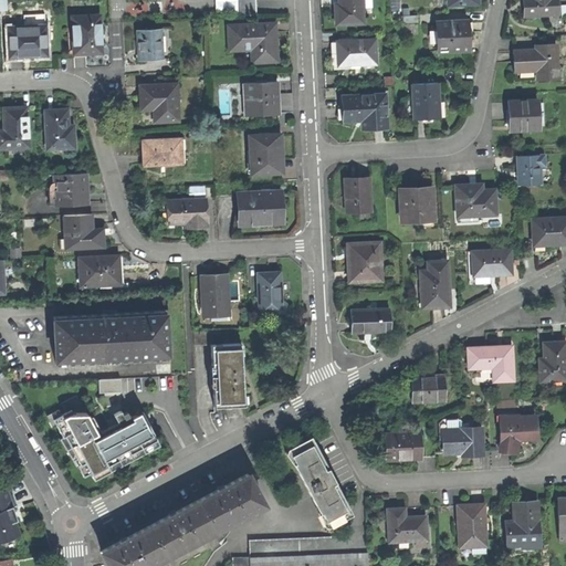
[(215,0),(216,12),(238,11),(238,0),(215,0)]
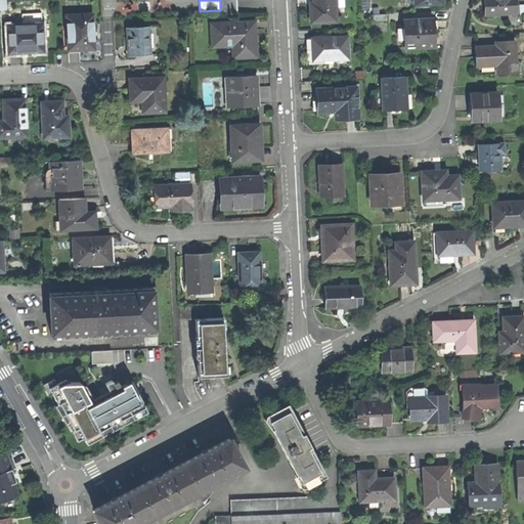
[(221,0),(222,15),(238,14),(237,0),(221,0)]
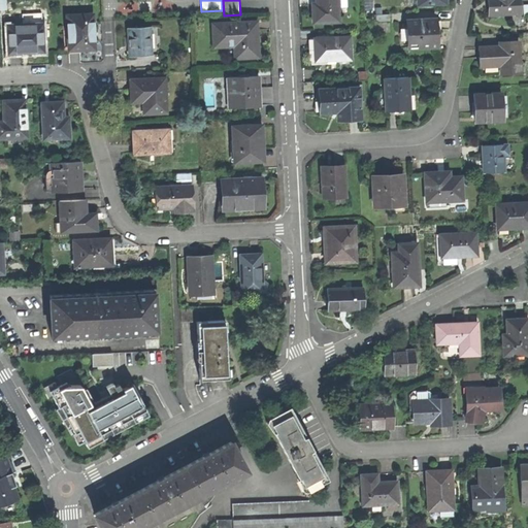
[(314,23),(339,22),(338,0),(318,0),(318,4),(312,4),(312,13),(314,23)]
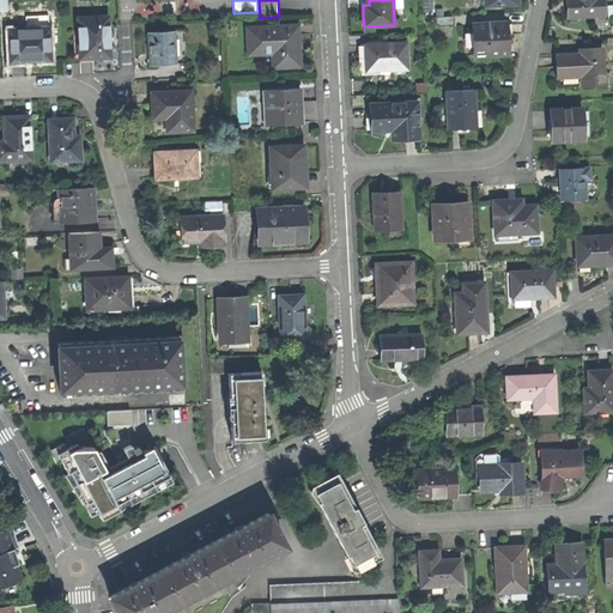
[(599,5),(598,0),(566,0),(566,10),(566,19),(602,18),(602,5),(599,5)]
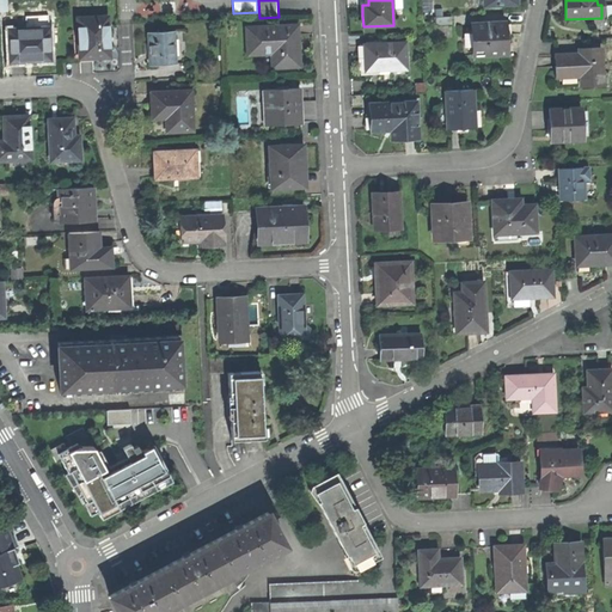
[(109,17),(79,18),(80,53),(93,53),(93,57),(102,57),(110,57),(109,40),(106,40),(105,30),(109,30),(109,17)]
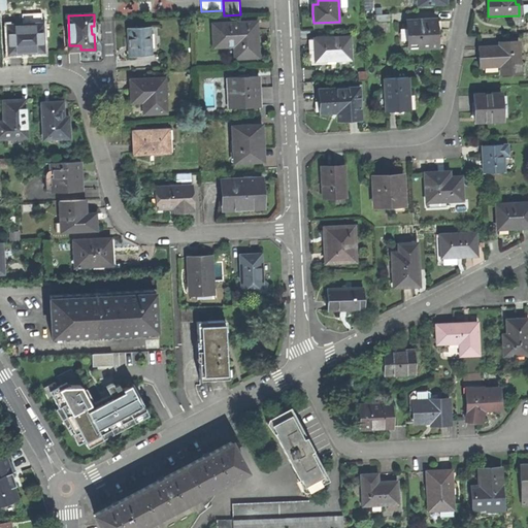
[(373,23),(390,22),(389,14),(373,15),(373,23)]
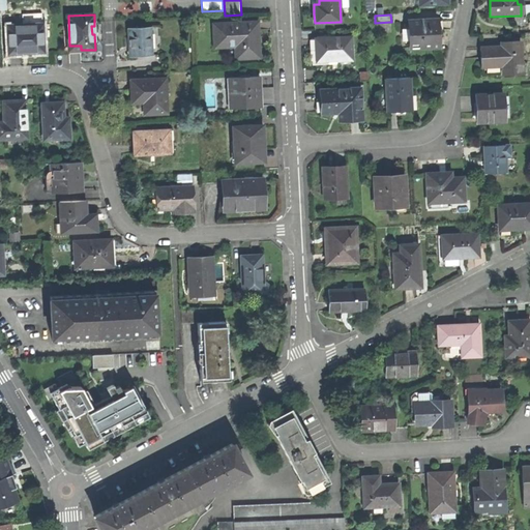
[(438,37),(437,19),(408,21),(409,49),(438,48),(438,37)]
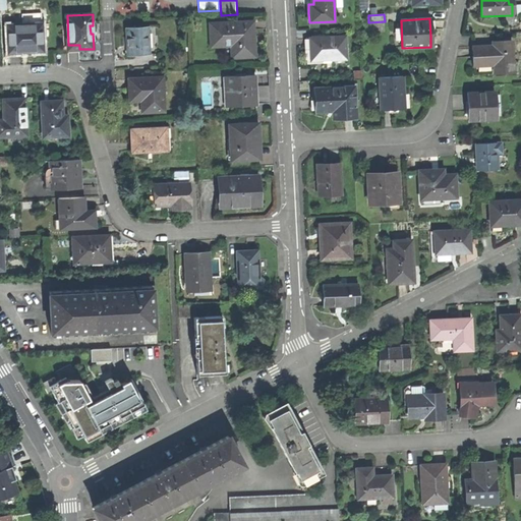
[(212,51),(224,51),(224,46),(232,46),(232,51),(232,58),(255,57),(254,40),(253,21),(211,23),(212,51)]
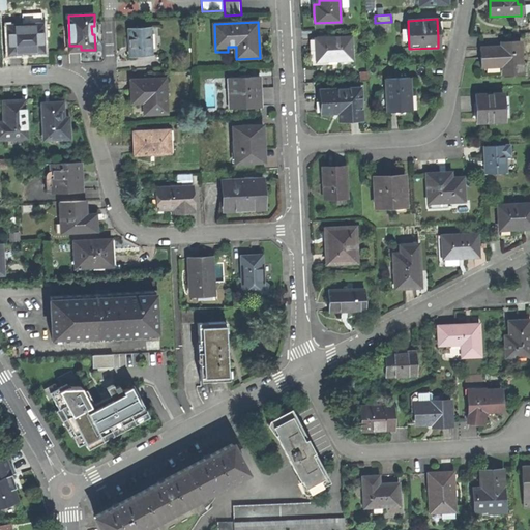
[(42,23),(7,25),(8,51),(21,50),(21,53),(27,53),(43,52),(42,23)]
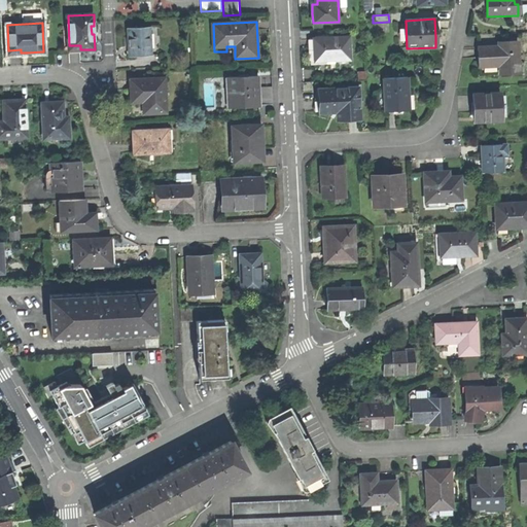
[(150,27),(128,28),(128,42),(129,56),(150,55),(150,27)]
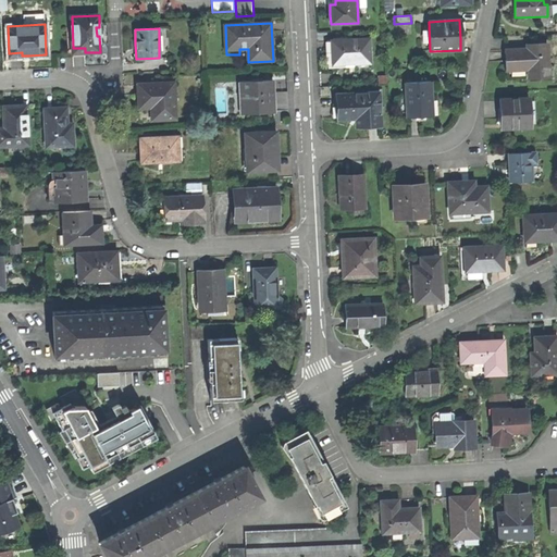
[(354,67),(370,66),(368,39),(331,40),(331,53),(332,65),(354,64),(354,67)]
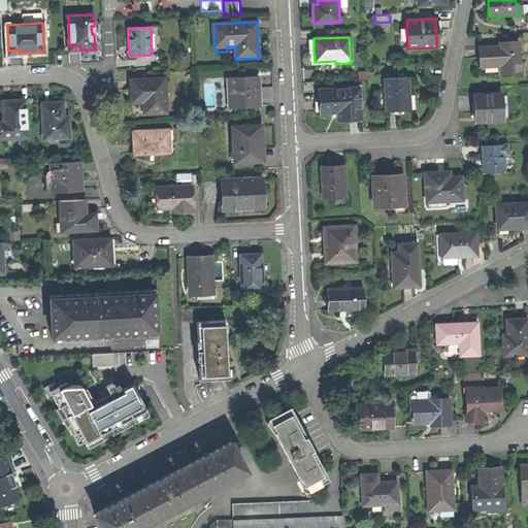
[(499,67),(500,75),(519,74),(517,40),(504,41),(504,46),(498,46),(479,48),(479,60),(479,67),(499,67)]
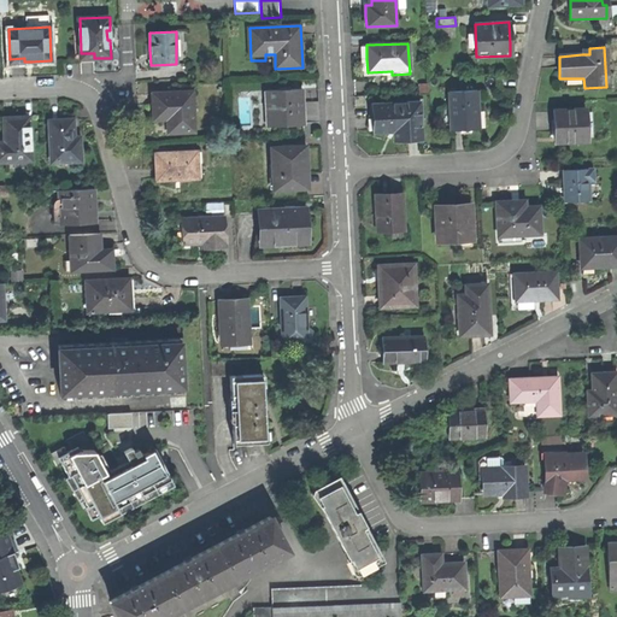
[(303,89),(266,90),(266,104),(271,104),(271,127),(304,124),(303,112),(303,103),(305,101),(304,93),(303,93),(303,89)]
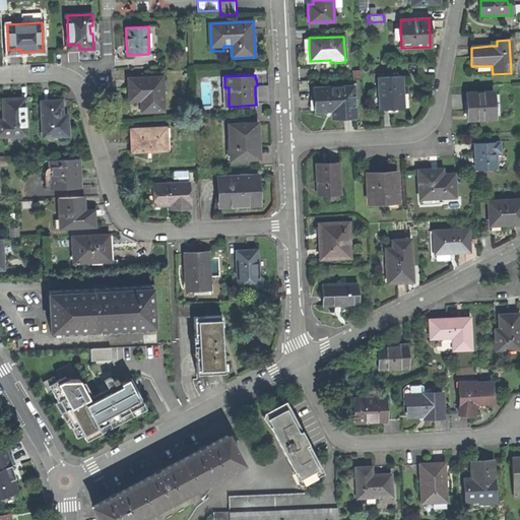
[(397,110),(403,110),(402,76),(379,77),(380,111),(397,110)]
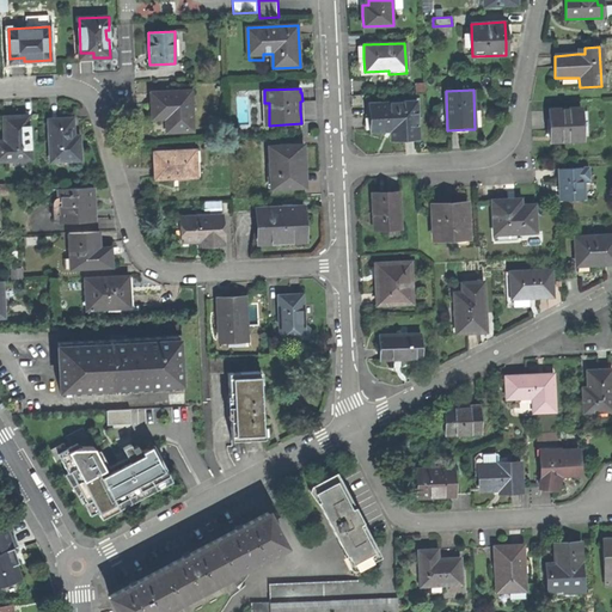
[(193,91),(152,92),(152,105),(152,117),(165,117),(178,116),(178,130),(194,130),(193,91)]
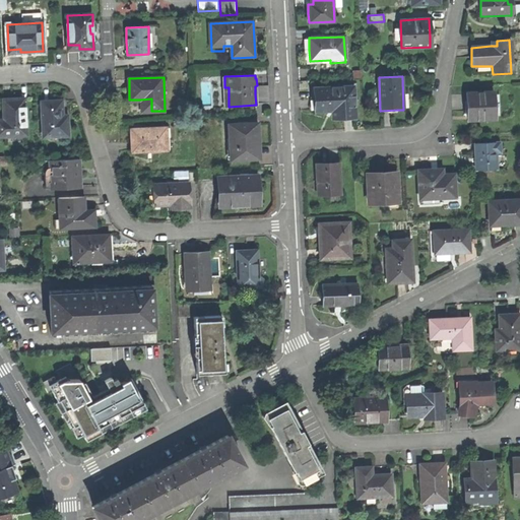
[(341,118),(355,117),(353,86),(316,87),(316,101),(316,111),(332,111),(341,111),(341,118)]
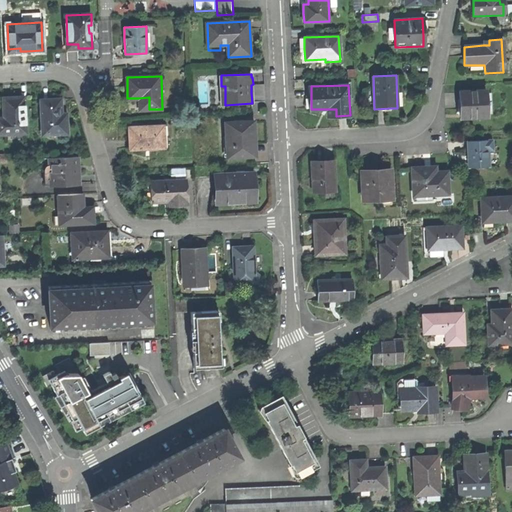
[(461,119),(487,118),(487,115),(486,94),(486,91),(459,92),(460,106),(461,119)]
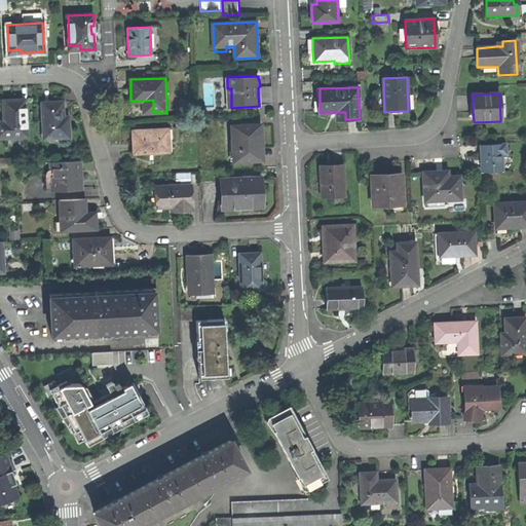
[(0,139),(27,138),(26,99),(16,99),(10,99),(10,101),(0,101),(0,108),(0,122),(0,121),(0,139)]
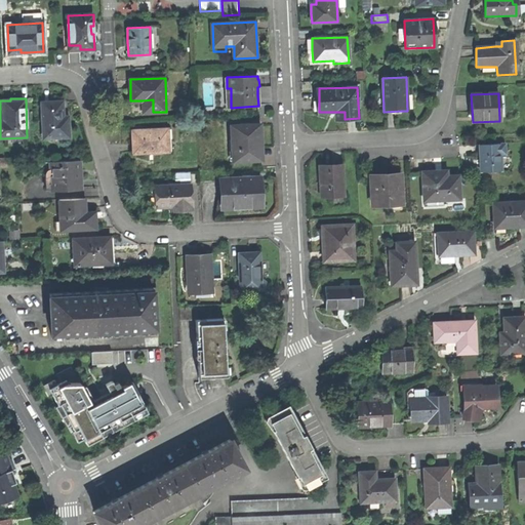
[(142,113),(153,112),(153,99),(142,101),(142,113)]
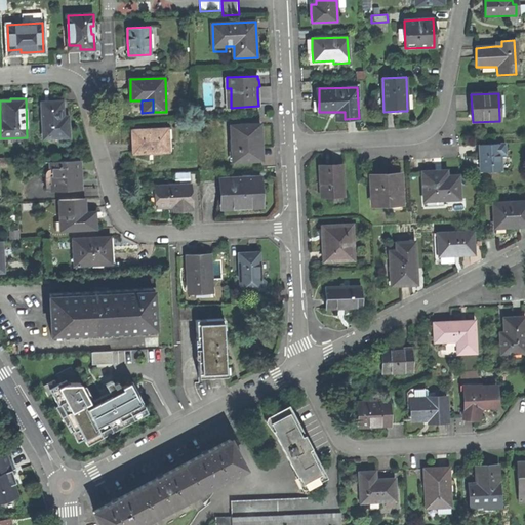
[(43,138),(69,137),(68,117),(63,117),(63,102),(55,102),(42,102),(43,138)]
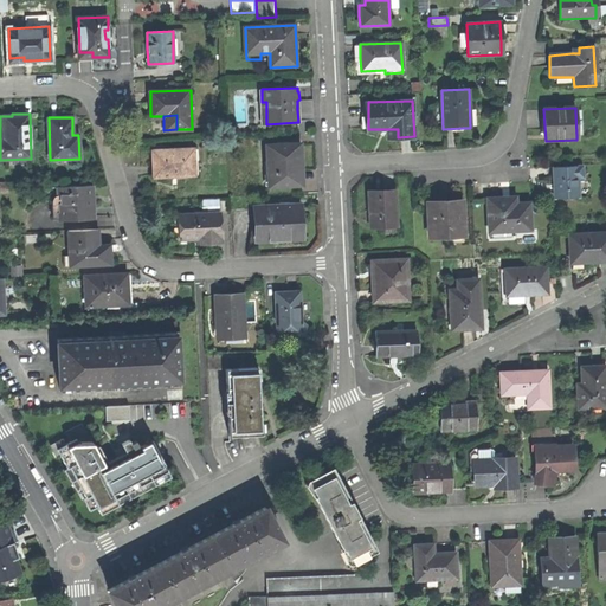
[(301,143),(268,144),(269,186),(298,185),(297,165),(302,163),(302,155),(301,143)]
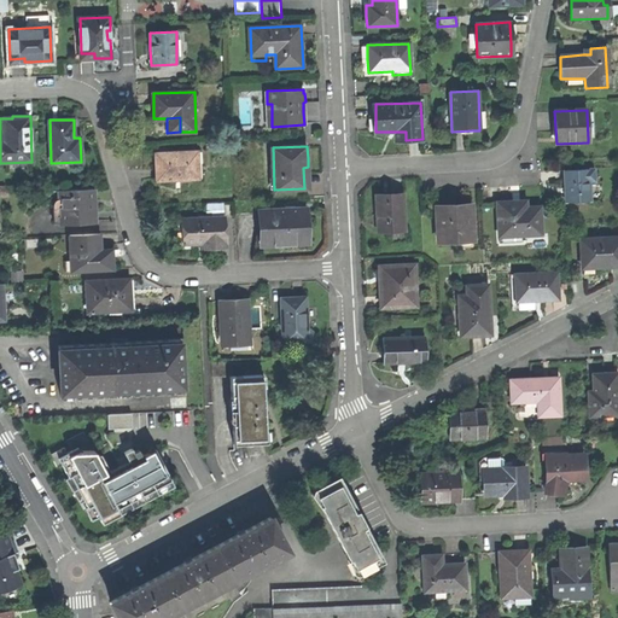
[(158,180),(199,179),(198,151),(158,152),(158,169),(158,180)]
